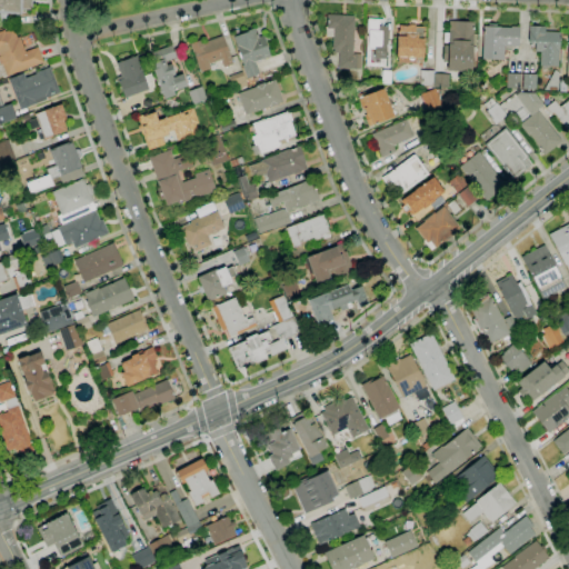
[(21,15),(0,12),(0,0),(32,0),(32,10),(21,10),(21,15)]
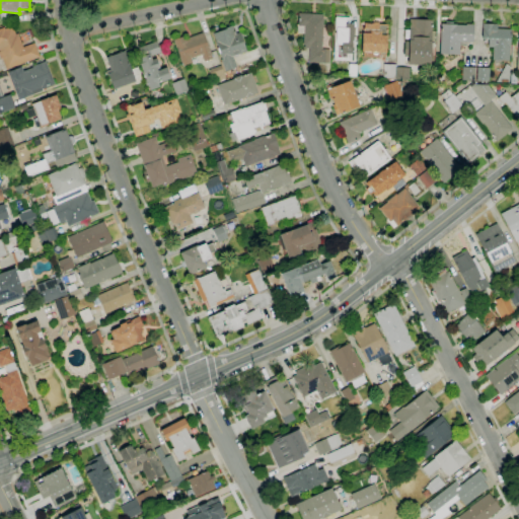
[(328,64),(319,63),(308,63),(309,49),(305,49),(305,45),(303,45),(303,33),(298,33),(298,13),(322,14),(322,17),(323,17),(321,49),(325,49),(325,50),(329,50),(328,64)]
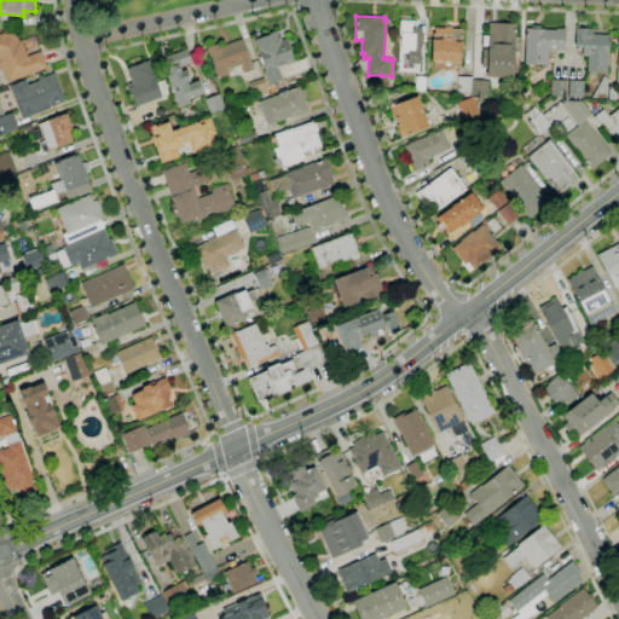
[(417,73),(398,71),(399,40),(400,40),(400,36),(399,36),(399,21),(417,21),(416,29),(422,29),(421,48),(420,48),(420,64),(417,64),(417,73)]
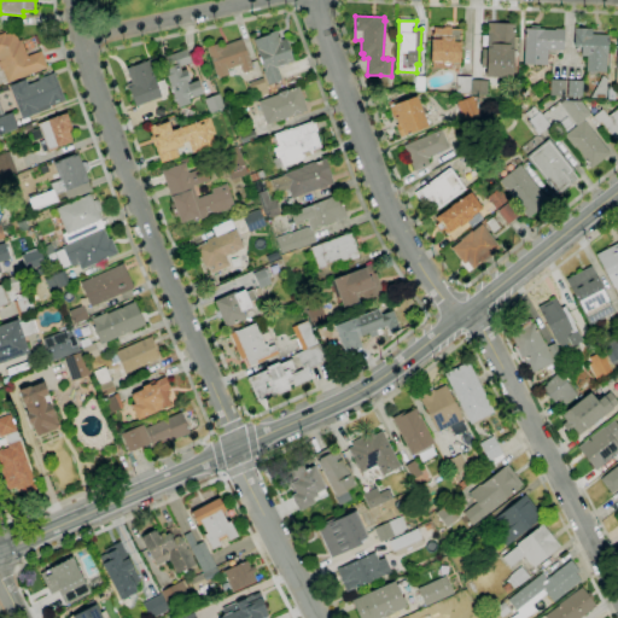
[(512,79),(485,77),(485,68),(481,66),(482,48),(487,50),(487,45),(482,45),(482,36),(487,38),(488,23),(514,24),(512,79)]
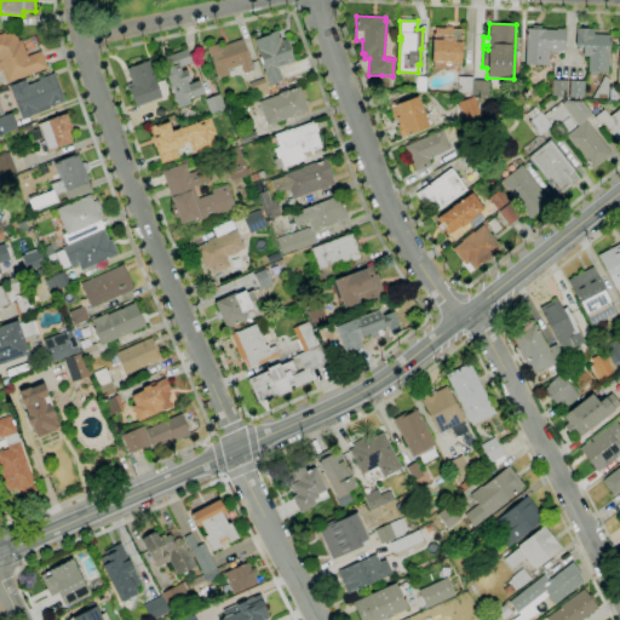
[(453,69),(434,68),(435,62),(431,62),(434,39),(435,39),(435,27),(446,28),(446,27),(452,27),(452,28),(463,29),(461,42),(463,42),(461,63),(460,65),(453,65),(453,69)]
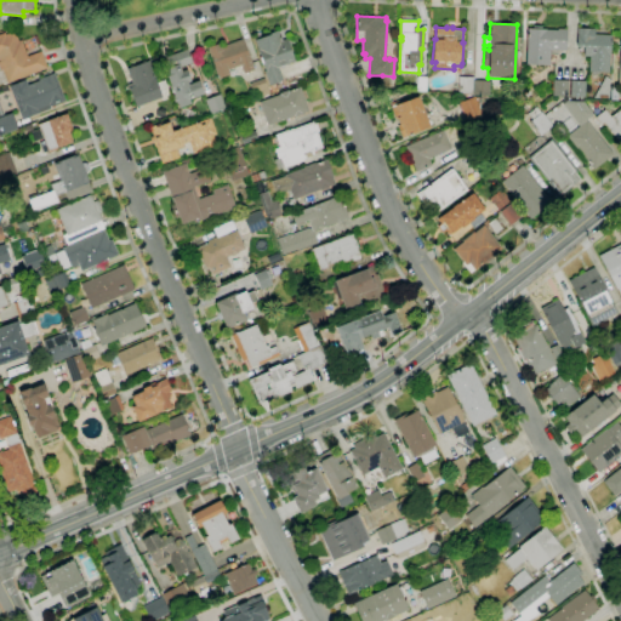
[(7,84),(3,70),(0,72),(0,34),(13,29),(18,41),(21,40),(28,56),(41,51),(47,68),(7,84)]
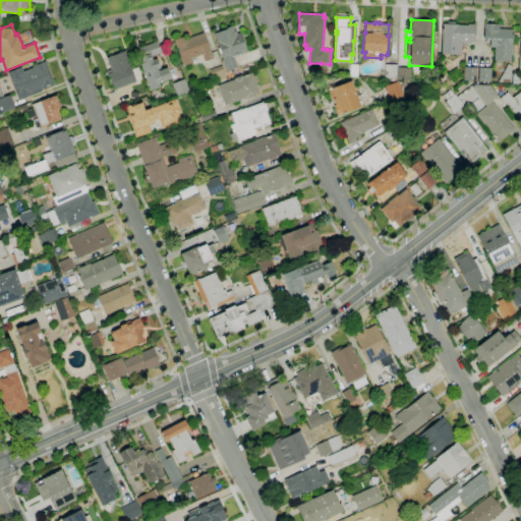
[(461,54),(441,53),(443,24),(468,25),(468,24),(475,24),(474,43),(462,42),(461,54)]
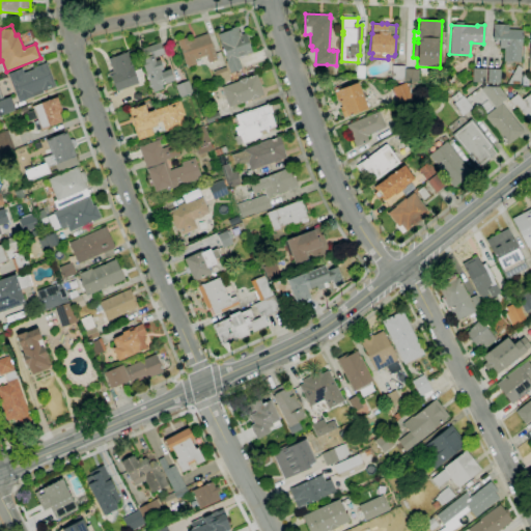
[(521,62),(504,61),(504,49),(499,48),(500,40),(494,40),(494,25),(508,25),(508,29),(522,30),(521,62)]
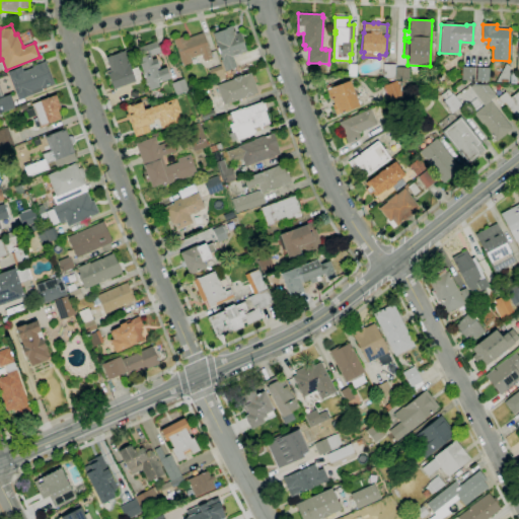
[(223,72),(224,72),(221,60),(212,32),(232,25),(234,33),(240,32),(246,52),(232,56),(236,68),(230,70),(233,77),(226,79),(223,72)]
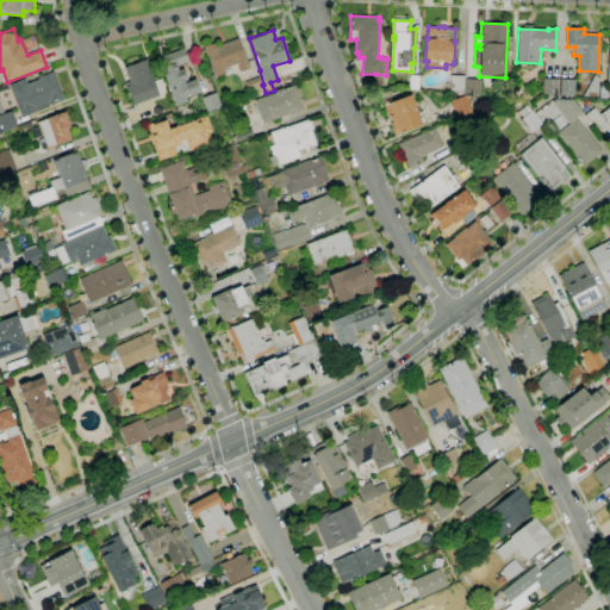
[(215,78),(204,48),(215,43),(216,47),(238,38),(250,69),(240,73),(237,64),(224,69),(225,74),(215,78)]
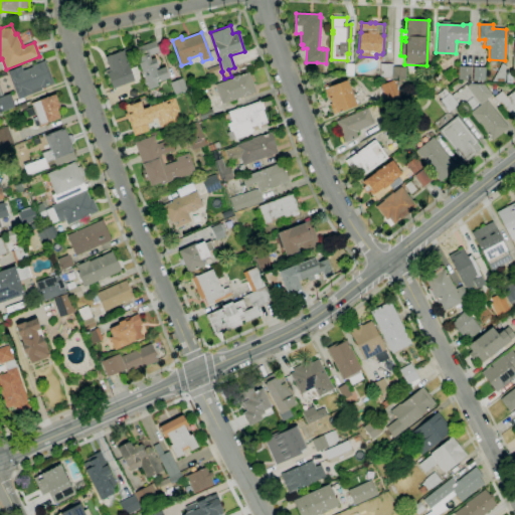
[(148,90),(147,86),(145,87),(143,79),(144,78),(137,58),(141,56),(137,45),(155,38),(160,52),(149,56),(150,59),(156,57),(159,66),(156,68),(156,69),(165,66),(169,78),(157,82),(158,86),(148,90)]
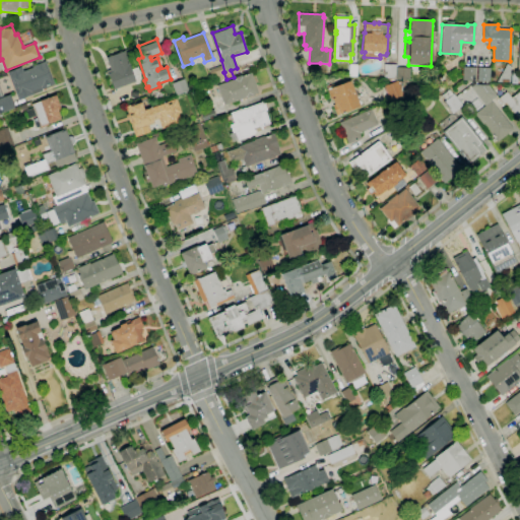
[(114,89),(112,83),(110,84),(108,81),(111,80),(109,74),(108,75),(106,71),(111,69),(110,68),(108,69),(105,61),(107,60),(106,58),(107,54),(111,52),(114,54),(116,54),(117,50),(121,49),(123,50),(123,51),(125,50),(132,69),(138,67),(143,81),(136,83),(135,81),(114,89)]
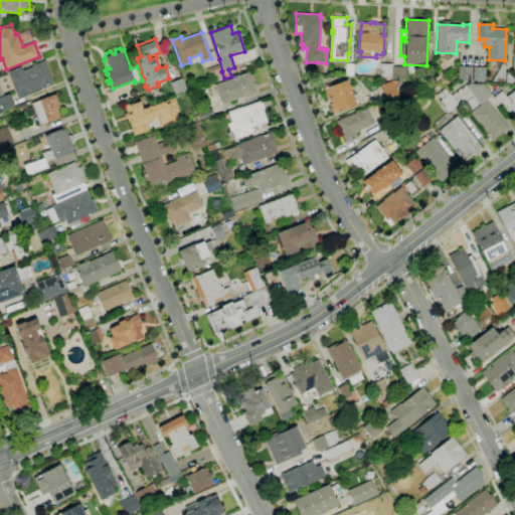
[(18,99),(7,71),(21,66),(22,70),(32,66),(32,65),(45,60),(54,83),(46,87),(46,88),(18,99)]
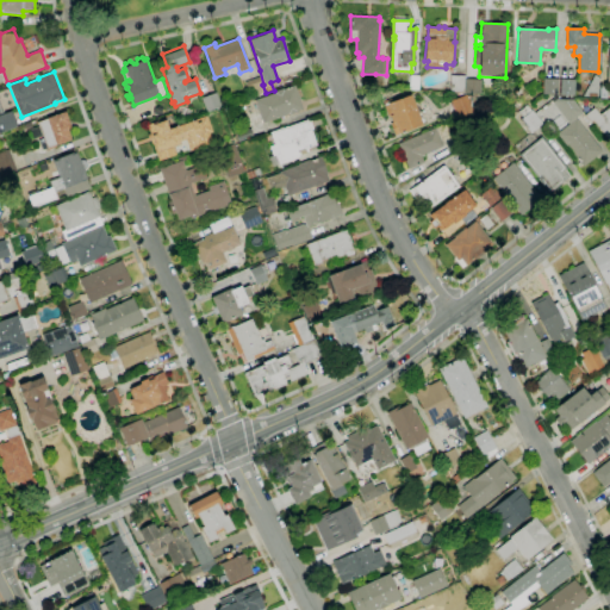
[(464,92),(450,92),(450,75),(465,76),(464,92)]
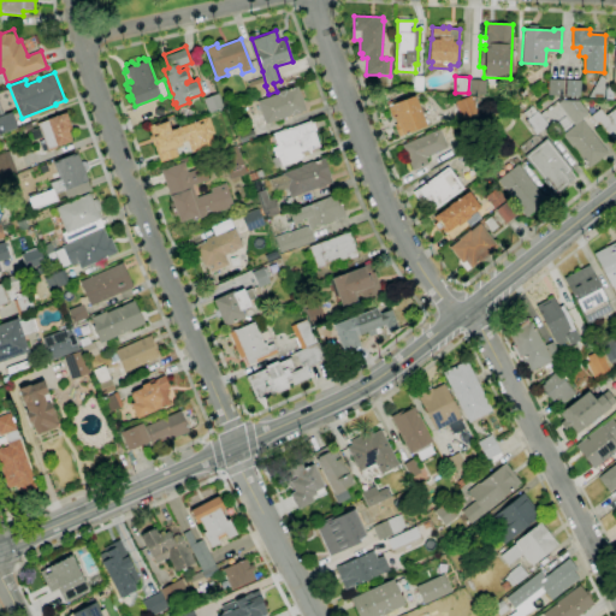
[(604,99),(588,98),(600,76),(604,78),(604,99)]
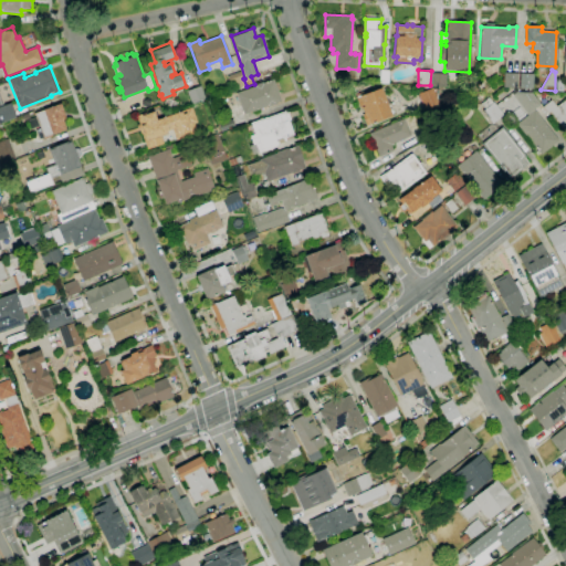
[(247,86),(232,91),(227,75),(241,71),(243,79),(247,86)]
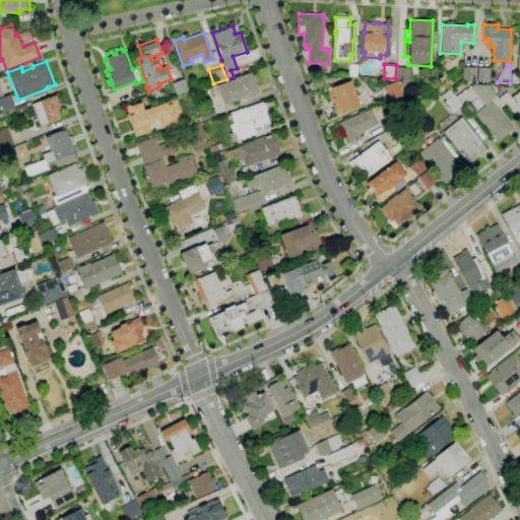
[(396,79),(396,67),(409,68),(409,79),(396,79)]
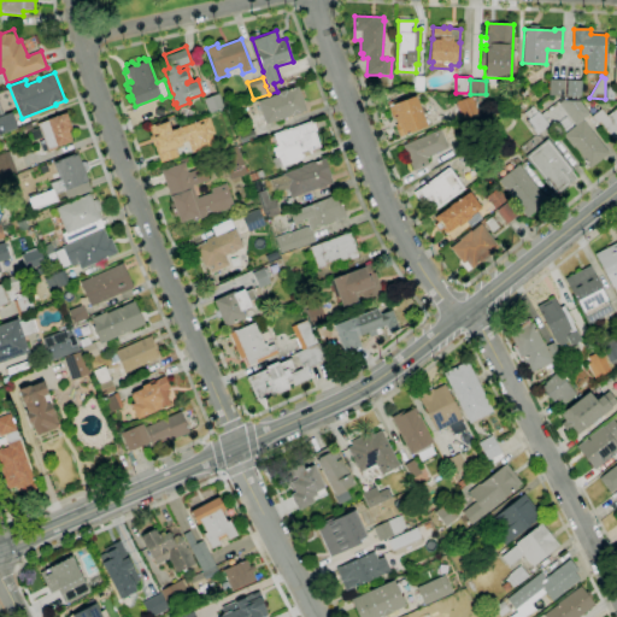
[(563,95),(550,94),(550,80),(564,80),(563,95)]
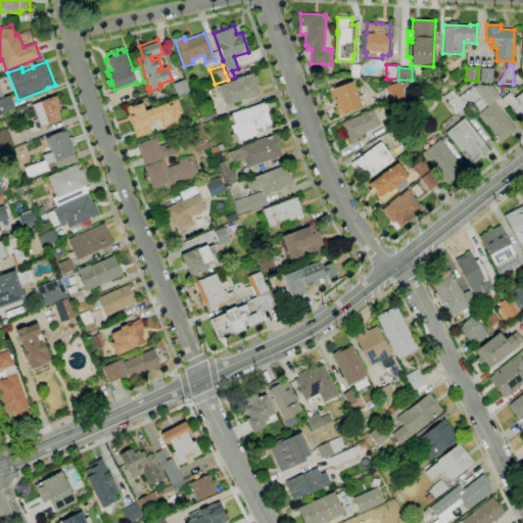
[(492,82),(480,81),(481,67),(493,68),(492,82)]
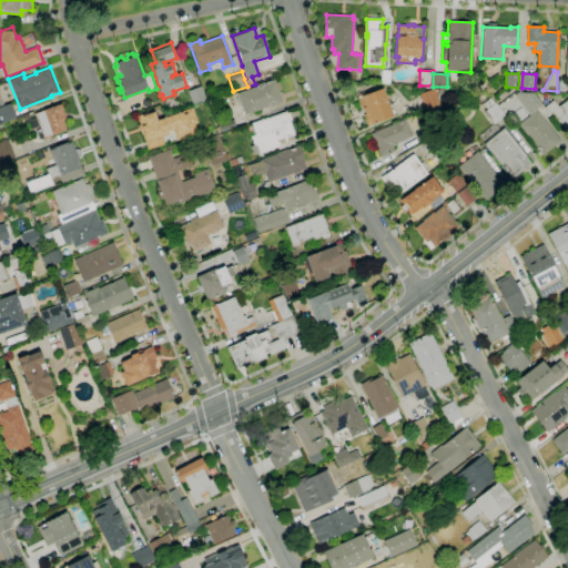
[(245,115),(237,93),(255,87),(255,85),(263,82),(264,83),(275,80),(283,101),(276,103),(276,104),(270,108),(270,107),(245,115)]
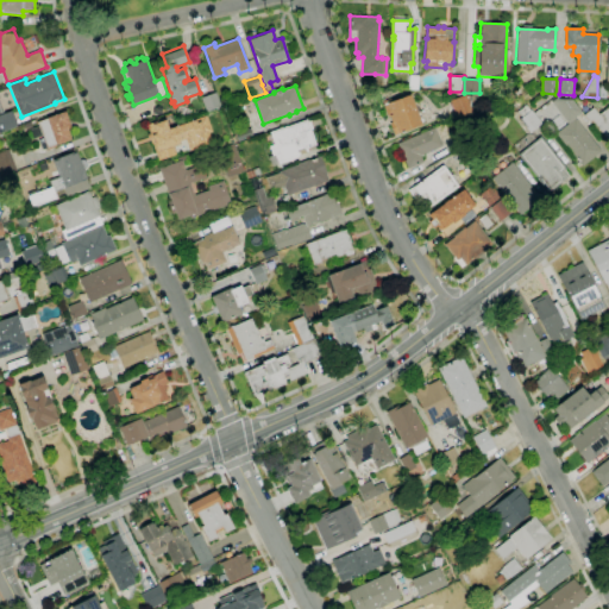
[(206,113),(200,98),(217,93),(221,107),(206,113)]
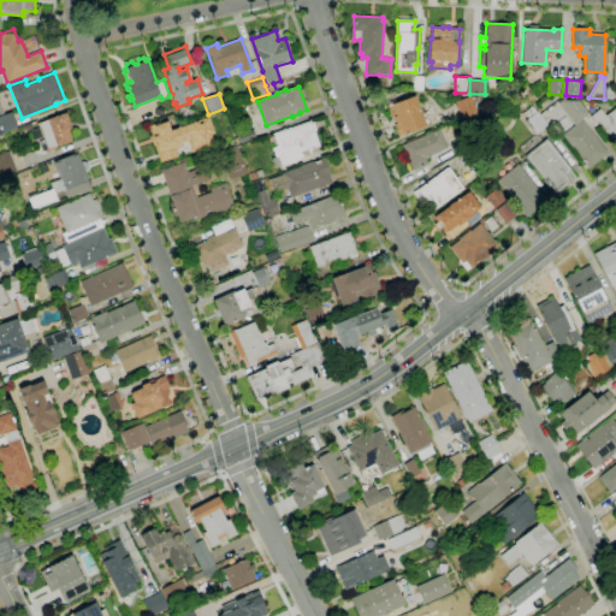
[(398,137),(394,124),(397,124),(395,118),(391,118),(388,106),(415,96),(426,128),(403,136),(403,135),(398,137)]
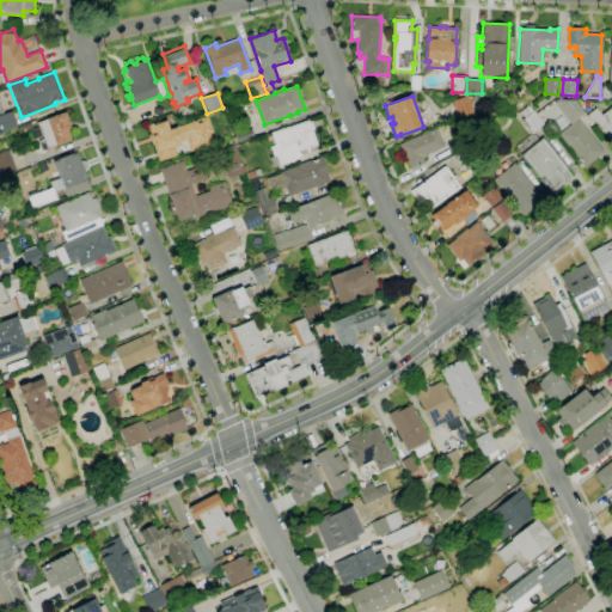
[(459,118),(452,102),(467,96),(473,112),(459,118)]
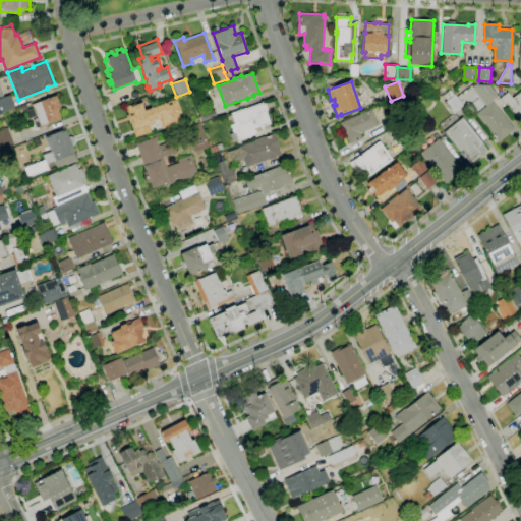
[(485,105),(471,88),(475,84),(489,85),(498,96),(485,105)]
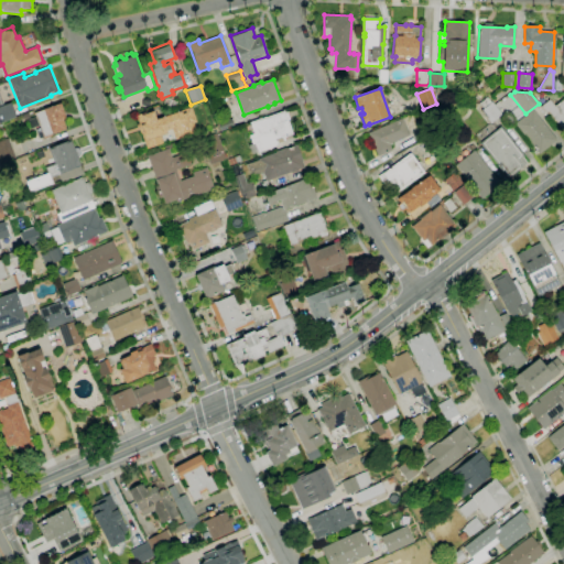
[(0,122),(0,95),(4,106),(10,102),(15,117),(0,122)]
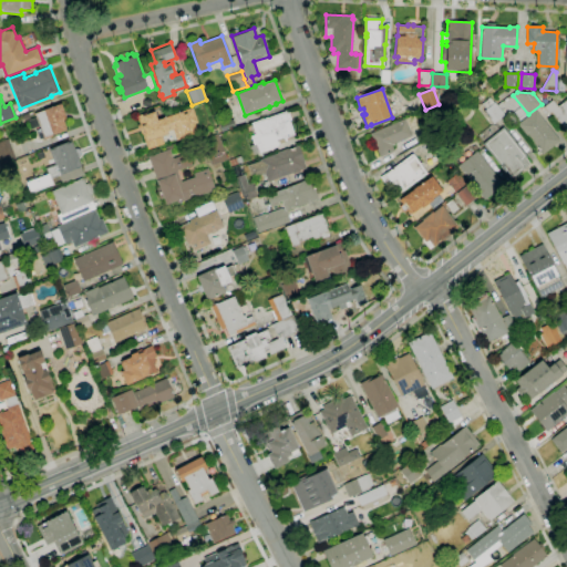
[(167,111),(164,104),(167,98),(178,103),(176,109),(174,109),(167,111)]
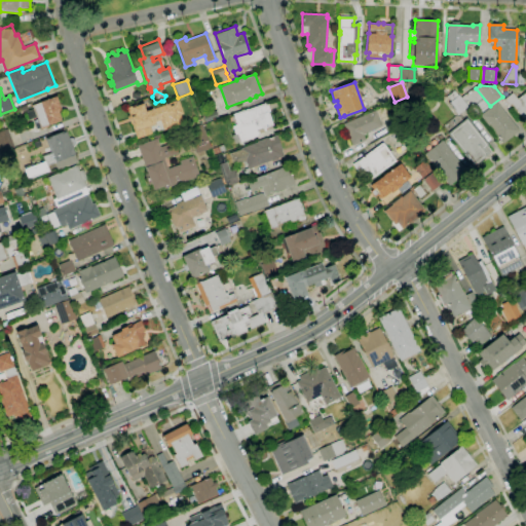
[(525,121),(512,104),(509,106),(504,100),(513,92),(517,100),(525,94),(525,95),(525,121)]
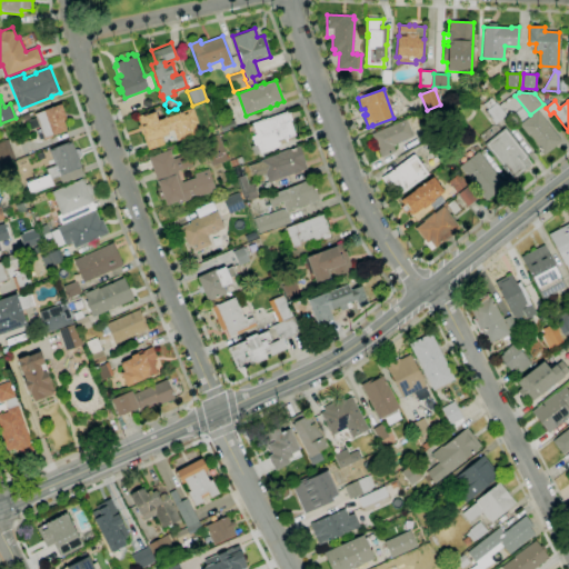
[(495,125),(485,111),(496,102),(506,116),(495,125)]
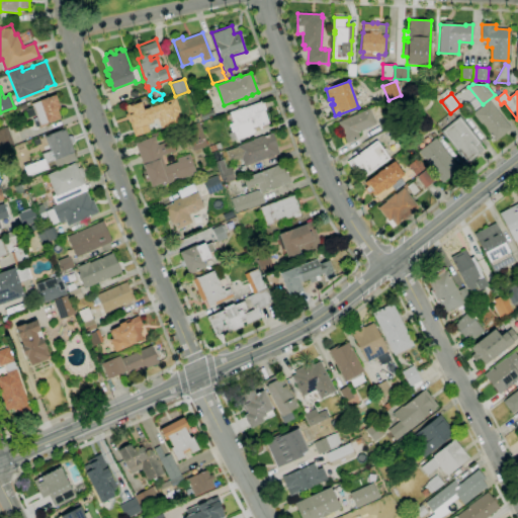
[(39,126),(36,116),(25,120),(22,111),(33,107),(31,103),(56,94),(60,105),(56,106),(61,118),(39,126)]
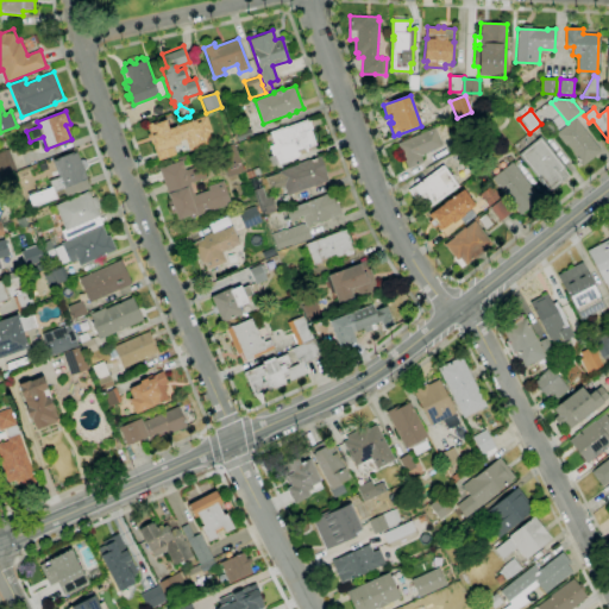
[(158,161),(152,144),(151,144),(149,135),(150,133),(148,125),(157,121),(158,123),(165,120),(169,130),(205,117),(214,143),(189,151),(184,139),(179,142),(180,144),(173,146),(176,155),(158,161)]
